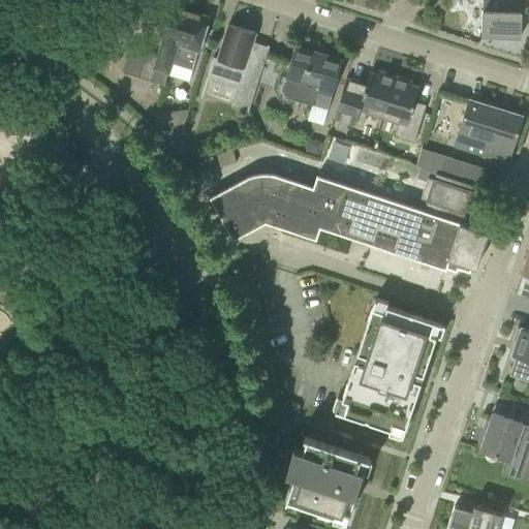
[(138,0),(68,16),(69,18),(139,2),(138,0)]
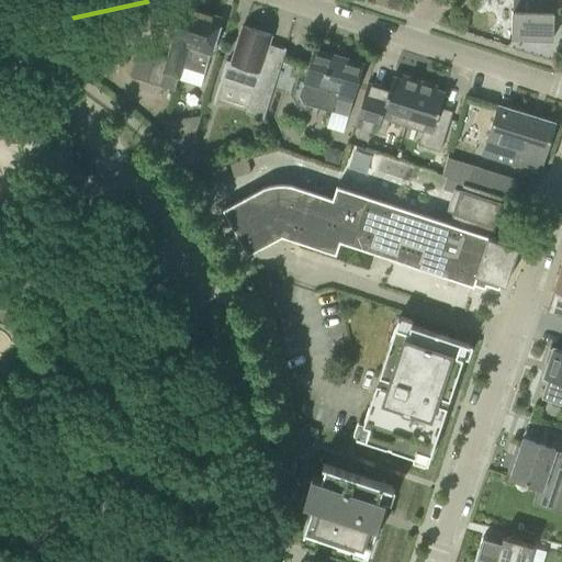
[(513,0),(513,38),(553,40),(554,20),(555,20),(555,19),(551,19),(551,0),(513,0)]
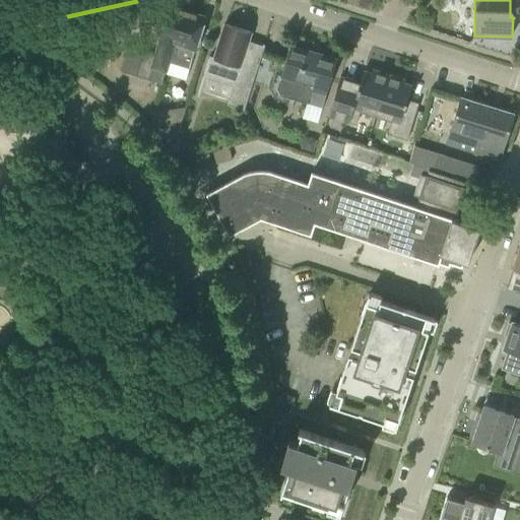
[(192,13),(171,7),(155,54),(129,46),(121,71),(161,84),(169,62),(174,64),(176,58),(179,59),(183,45),(182,45),(192,13)]
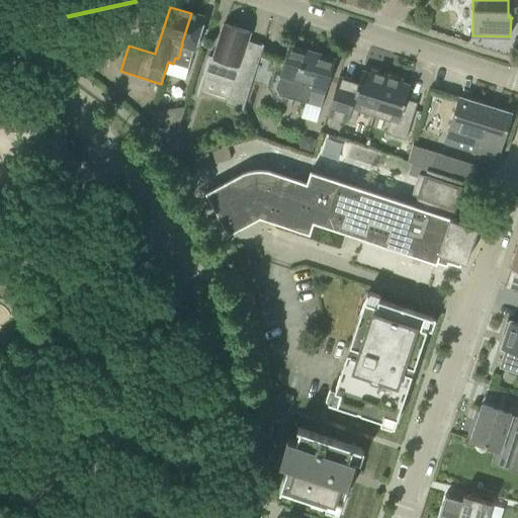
[(428,15),(416,11),(413,23),(424,26),(428,15)]
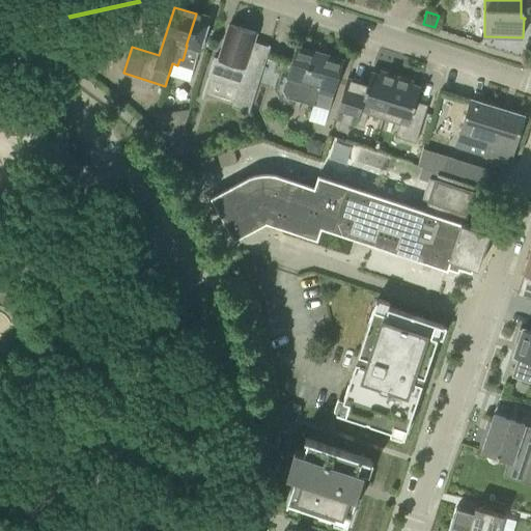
[(194,71),(210,18),(196,14),(186,46),(187,46),(183,60),(179,59),(177,65),(194,71)]
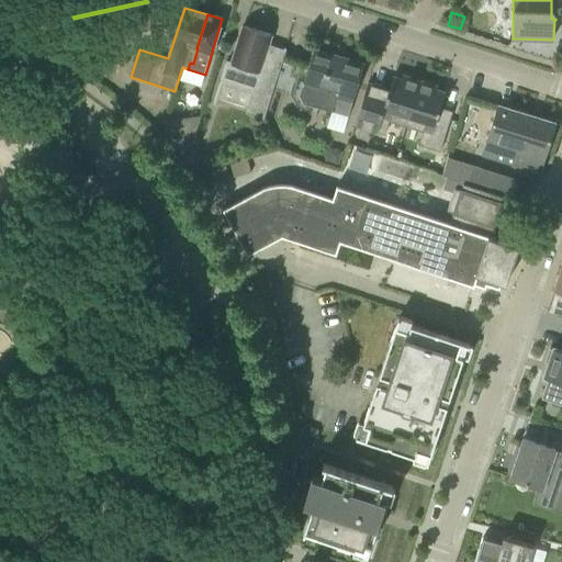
[(65,21),(65,19),(7,31),(7,34),(65,21)]
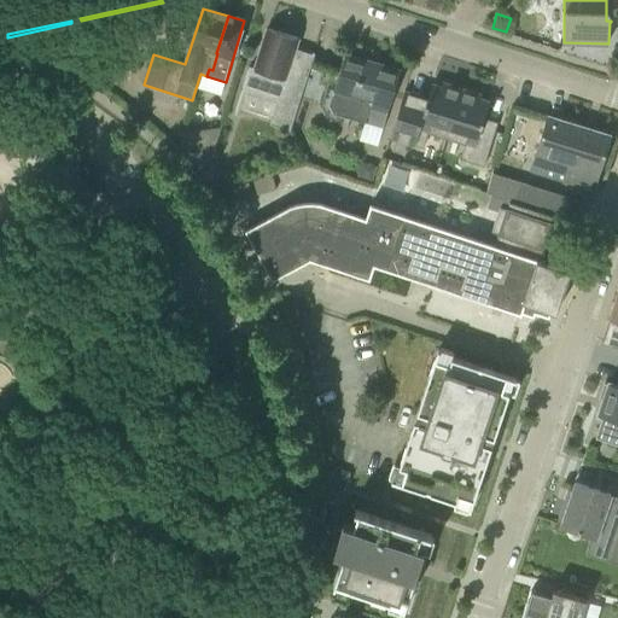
[(238,114),(239,106),(273,117),(270,124),(291,130),(315,53),(313,52),(313,54),(296,48),(299,39),(267,28),(255,68),(250,66),(235,114),(238,114)]
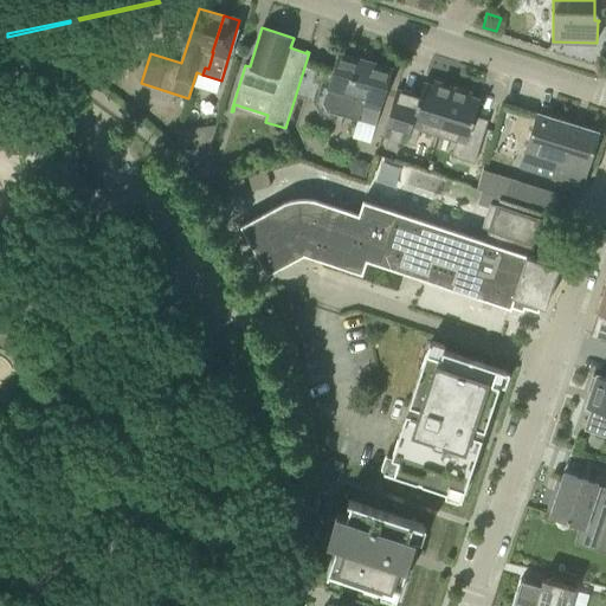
[(393,69),(382,65),(339,52),(328,88),(323,102),(329,110),(359,120),(354,137),(371,143),(375,124),(376,124),(393,69)]
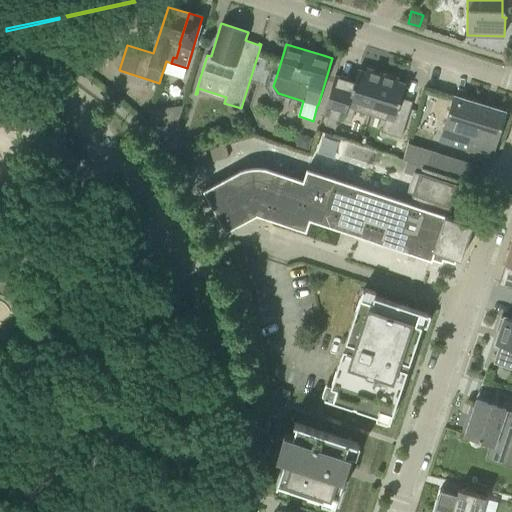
[(42,83),(89,171),(91,170),(43,81),(4,86),(0,66),(0,77),(2,87),(3,89),(42,83)]
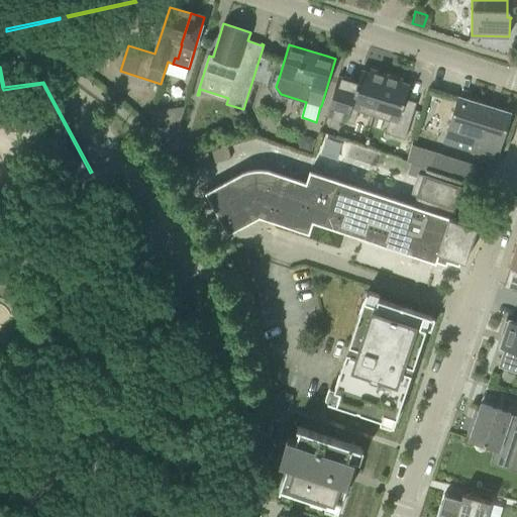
[(338,77),(326,115),(346,121),(350,106),(375,113),(387,75),(371,70),(370,73),(362,71),(355,89),(338,83),(339,77),(338,77)]
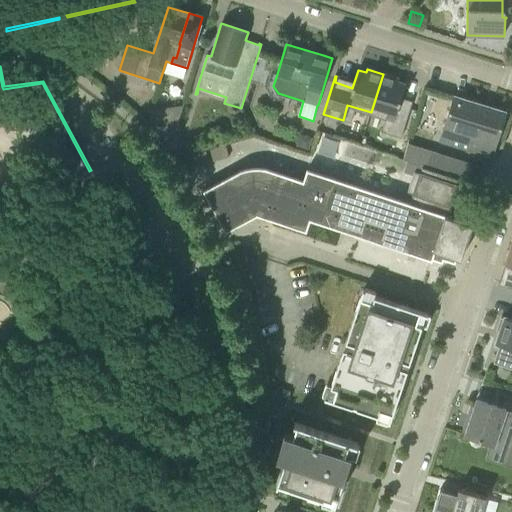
[(390,134),(402,138),(411,107),(400,103),(406,84),(398,82),(399,79),(383,74),(371,112),(395,120),(390,134)]
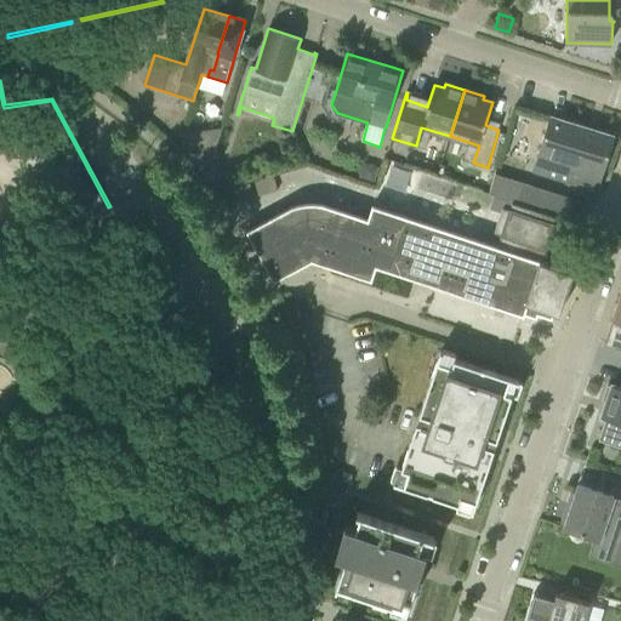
[(535,172),(597,192),(614,136),(552,117),(535,172)]
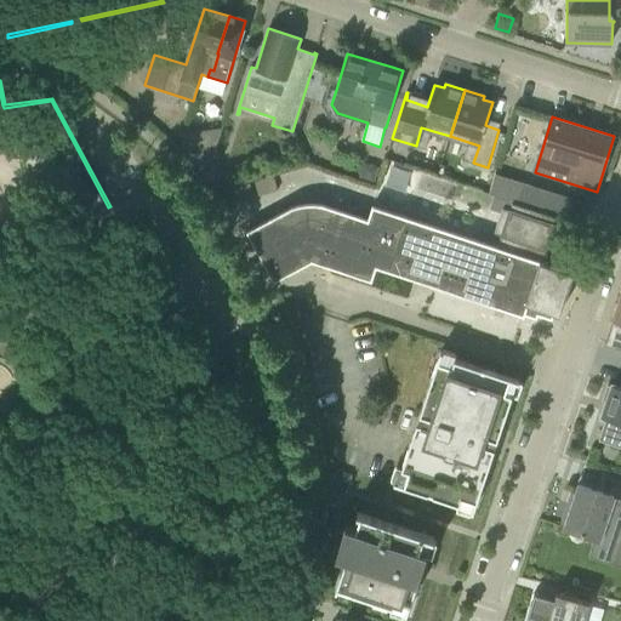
[(187,158),(217,148),(223,127),(184,134),(180,149),(187,158)]
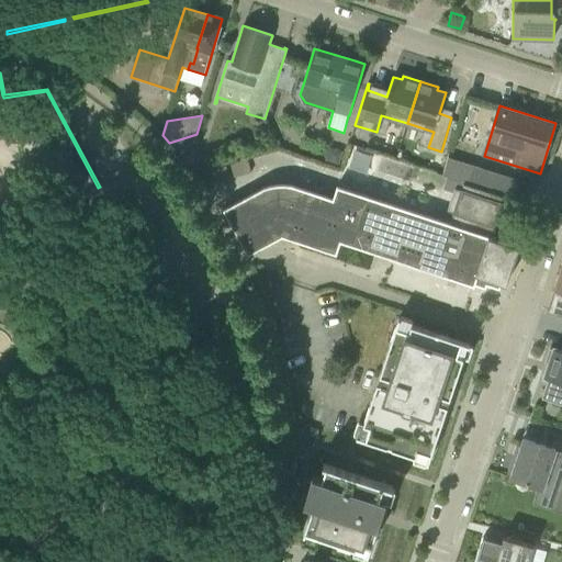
[(202,168),(197,134),(169,143),(197,169),(202,168)]
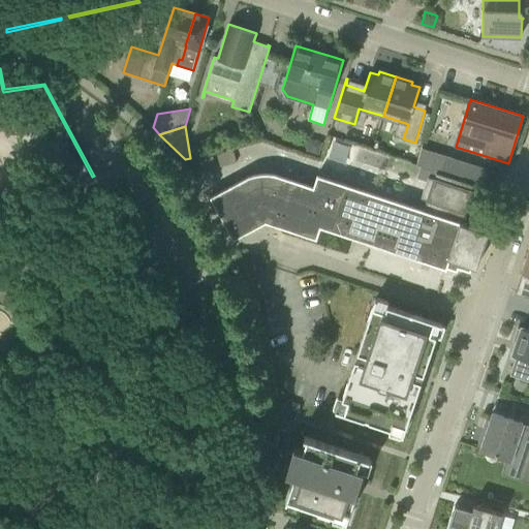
[(318,155),(322,143),(310,138),(307,151),(318,155)]
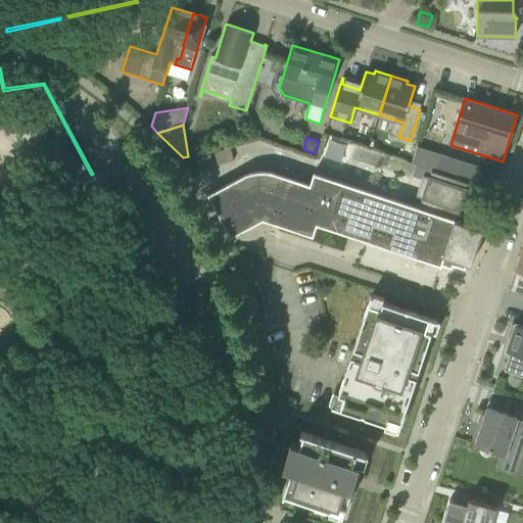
[(231,149),(215,153),(218,164),(234,160),(231,149)]
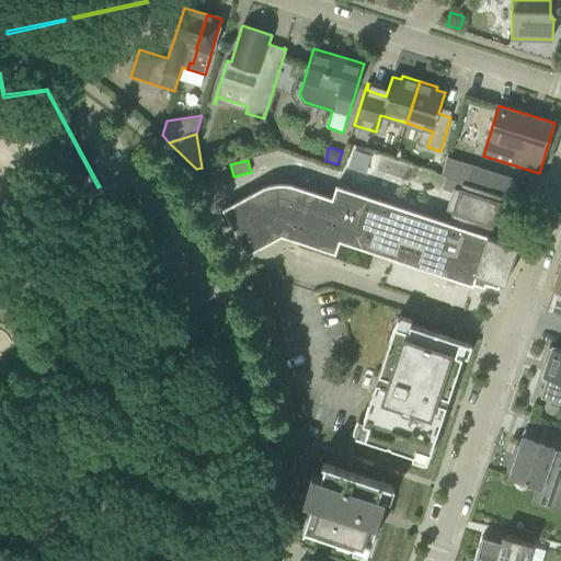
[(476,184),(525,202),(530,183),(473,163),(467,183),(474,185),(476,184)]
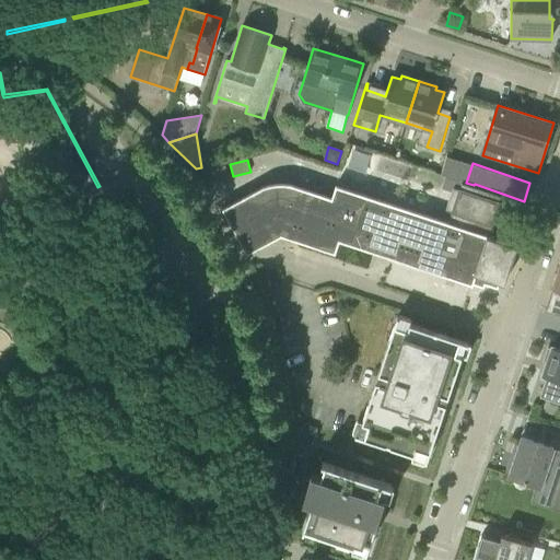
[(226,165),(208,170),(212,184),(230,178),(226,165)]
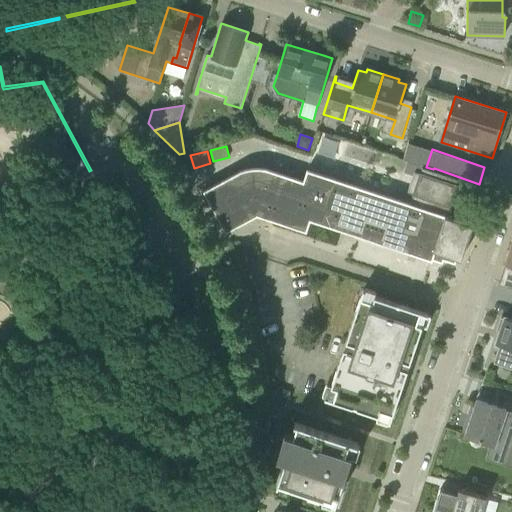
[(473,225),(471,224),(446,216),(450,205),(456,207),(462,187),(456,185),(458,180),(422,167),(420,173),(414,171),(408,191),(414,193),(410,204),(385,195),(384,194),(384,195),(357,186),(355,191),(334,184),(336,179),(309,170),(309,169),(308,169),(304,181),(277,173),(276,177),(264,173),(264,174),(261,173),(246,175),(243,176),(243,175),(232,181),(230,177),(204,191),(222,223),(226,220),(229,226),(239,220),(241,223),(257,215),(274,220),(276,217),(307,227),(310,219),(354,234),(355,230),(386,241),(385,244),(442,263),(444,260),(455,263),(457,258),(461,259),(473,225)]
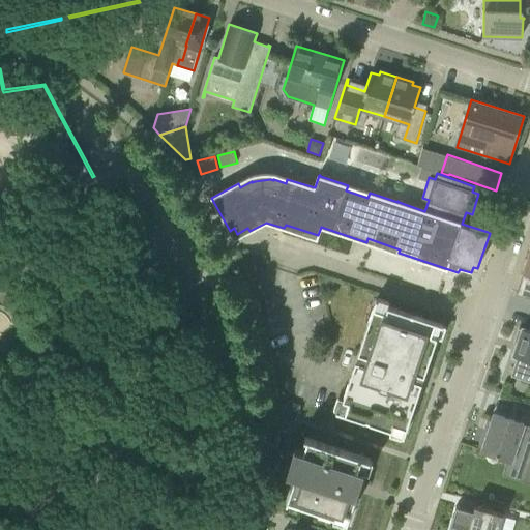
[(529,251),(517,294),(529,298),(529,251)]
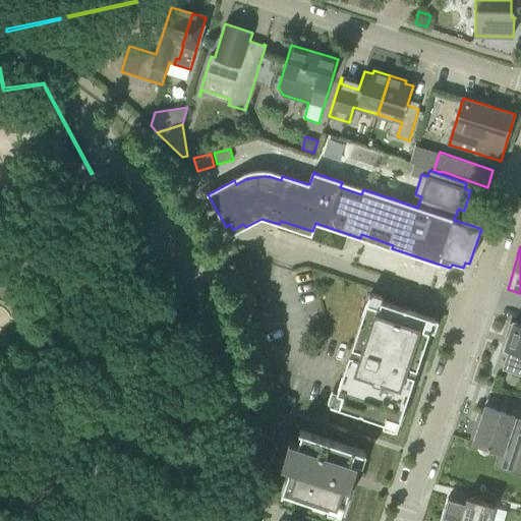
[(352,346),(338,391),(337,393),(343,395),(339,407),(386,423),(388,417),(399,421),(429,331),(424,329),(428,316),(381,301),(379,306),(366,302),(352,346)]
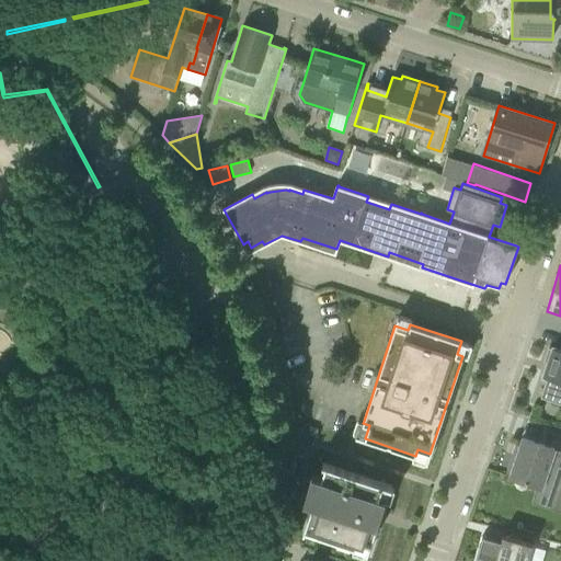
[(548,362),(544,376),(560,381),(560,348),(553,346),(552,350),(549,348),(546,361),(548,362)]
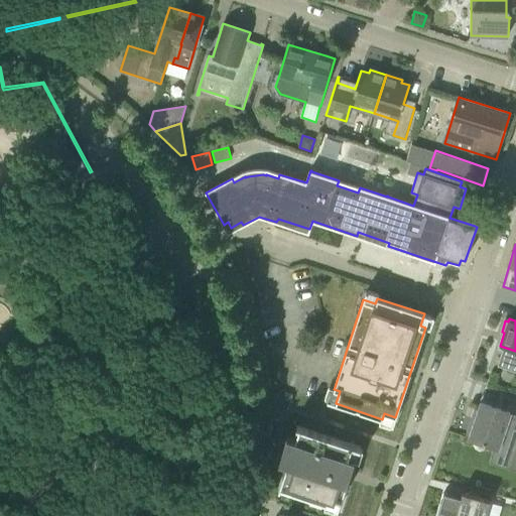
[(495,447),(490,463),(511,470),(515,454),(515,428),(514,427),(515,420),(515,414),(481,403),(474,424),(471,423),(465,440),(477,444),(478,441),(495,447)]
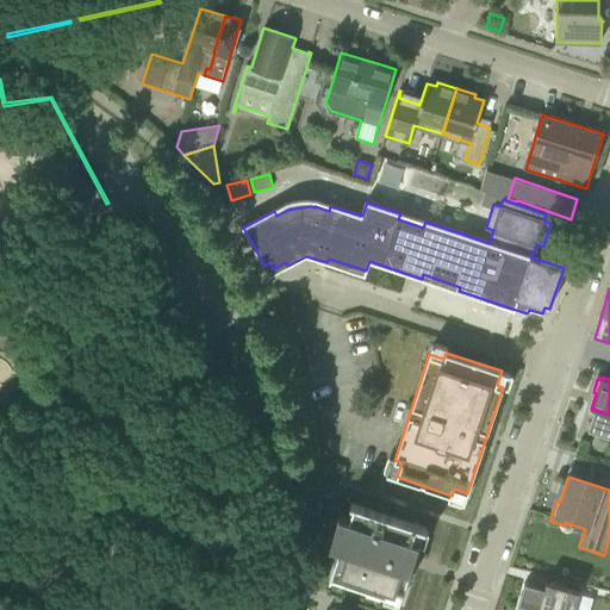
[(340,546),(330,573),(386,591),(388,585),(403,590),(419,541),(412,539),(417,524),(354,503),(349,517),(340,514),(330,542),(340,546)]
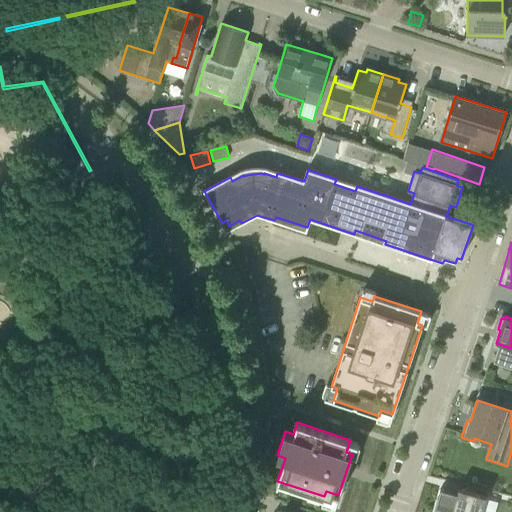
[(435,507),(452,511),(480,511),(485,496),(459,488),(457,494),(440,489),(435,507)]
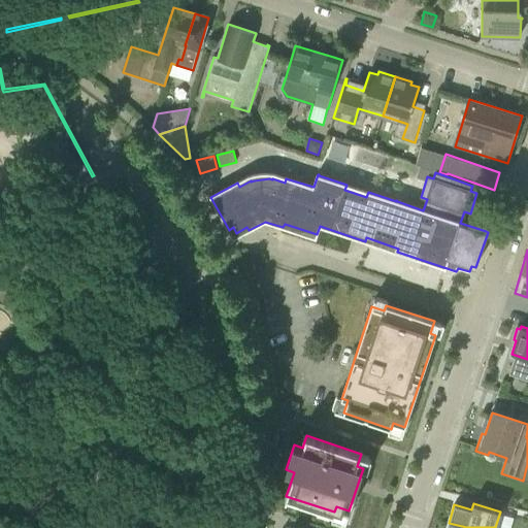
[(242,527),(250,518),(249,518),(248,517),(241,527),(239,527),(242,527)]
